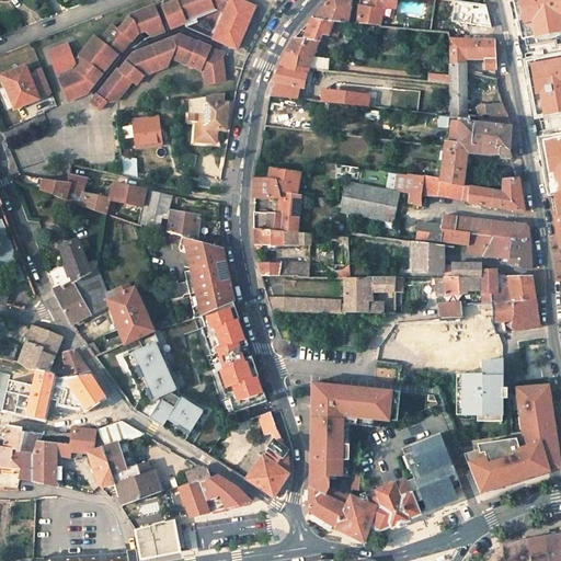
[(176,0),(163,6),(165,11),(172,29),(186,23),(187,22),(186,19),(214,8),(216,4),(227,9),(230,0),(176,0)]
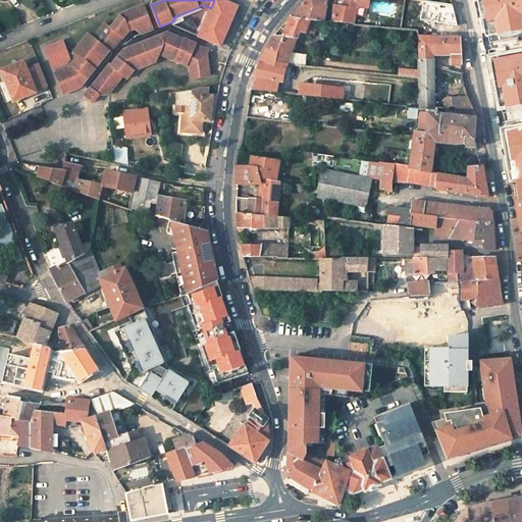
[(199,36),(209,40),(221,45),(239,6),(224,0),(214,0),(211,8),(209,11),(199,36)]
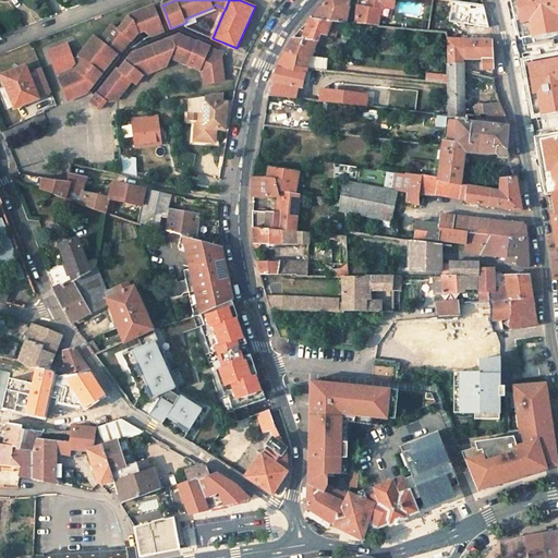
[(331,21),(347,23),(350,1),(347,0),(326,0),(313,17),(317,19),(326,20),(331,21)]
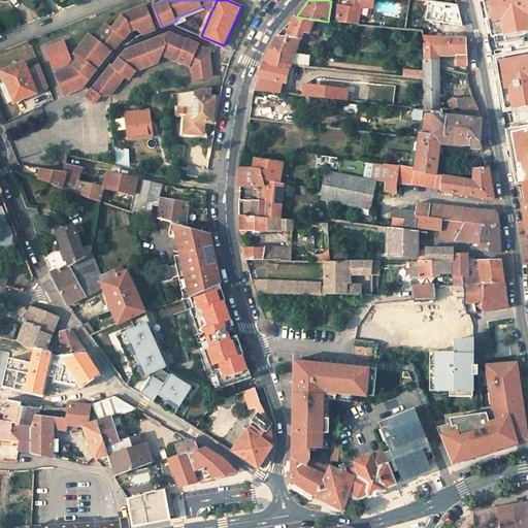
[(338,0),(338,5),(336,22),(358,23),(358,24),(359,13),(368,14),(369,6),(372,7),(372,0),(338,0)]
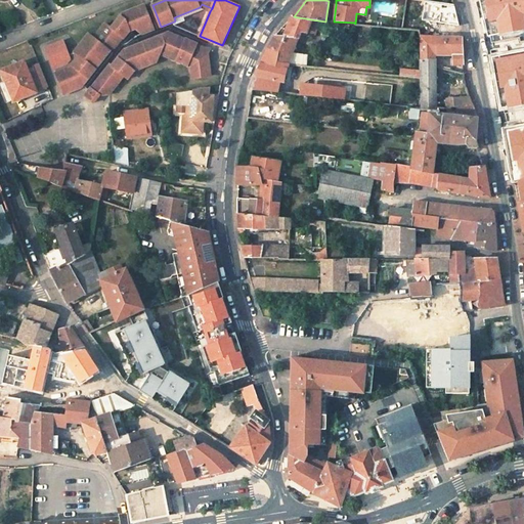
[(135,28),(142,34),(155,29),(148,12),(145,4),(123,13),(112,28),(115,30),(113,34),(102,26),(92,41),(86,37),(72,55),(67,57),(60,44),(43,51),(61,98),(79,91),(81,89),(87,81),(84,79),(91,71),(93,73),(108,53),(111,55),(130,31),(135,28)]
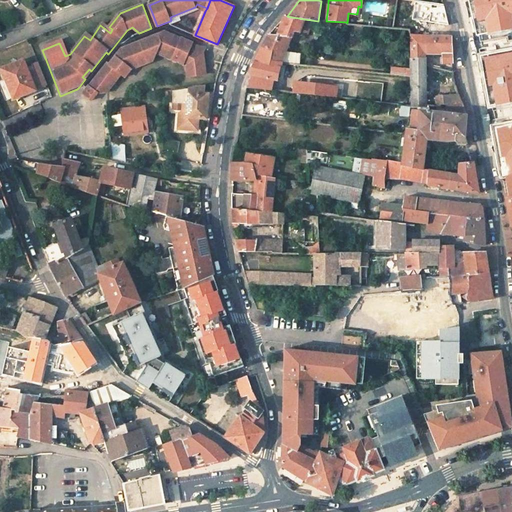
[(79,87),(85,91),(105,65),(107,67),(122,48),(148,37),(149,41),(153,39),(151,36),(166,30),(182,38),(181,40),(191,45),(193,42),(202,46),(205,39),(195,35),(171,24),(170,21),(157,26),(151,10),(145,12),(151,28),(139,33),(133,35),(127,30),(108,54),(106,52),(91,71),(89,69),(82,77),(85,79),(79,87)]
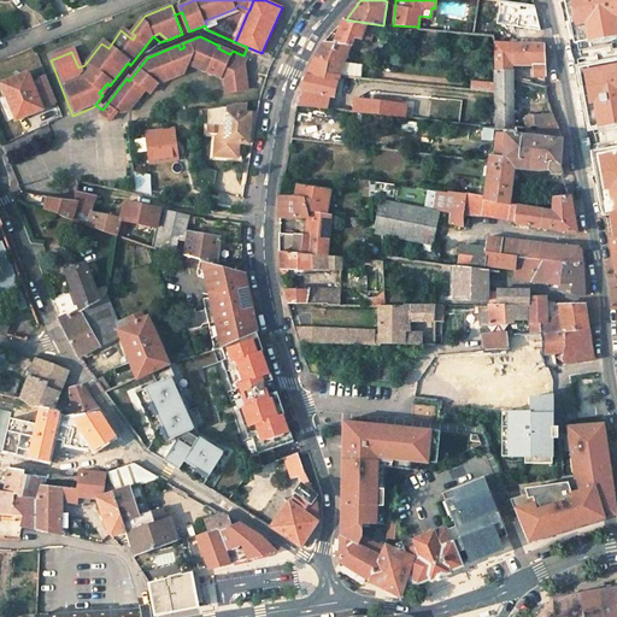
[(360,22),(351,21),(345,19),(342,21),(335,41),(351,43),(353,36),(360,37),(366,23),(360,22)]
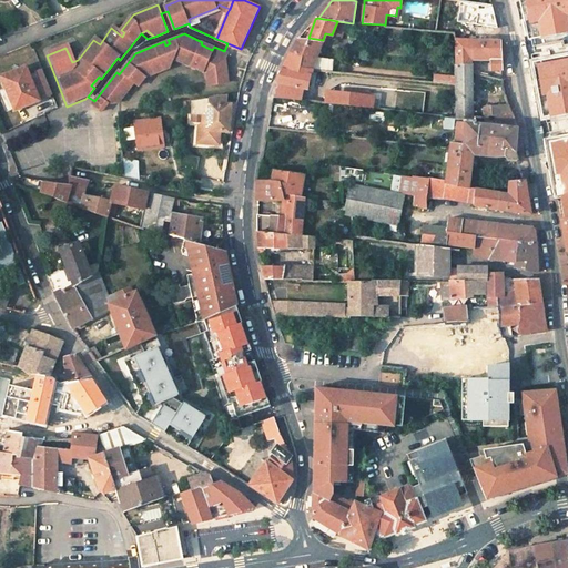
[(535,81),(560,77),(558,68),(557,62),(556,54),(554,47),(546,48),(544,32),(527,36),(530,51),(535,81)]
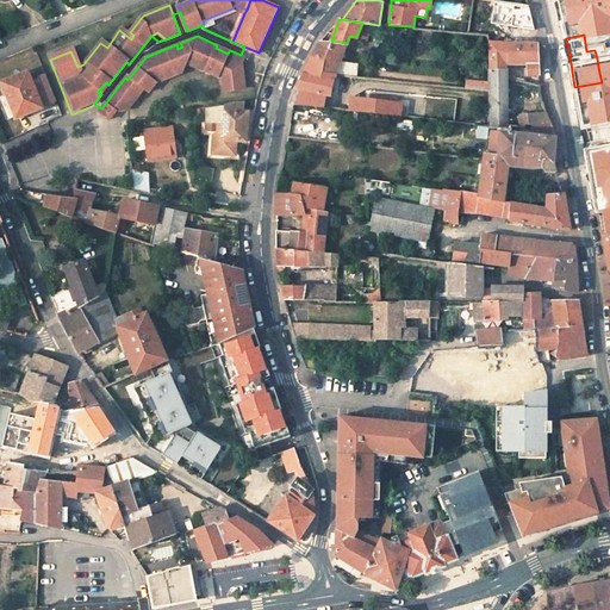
[(101,109),(97,114),(106,123),(113,113),(126,110),(144,89),(149,93),(153,88),(150,81),(155,80),(156,83),(182,73),(187,62),(206,70),(209,67),(212,68),(211,73),(223,78),(224,91),(246,88),(243,62),(246,57),(241,55),(230,50),(228,54),(216,48),(217,45),(198,36),(180,43),(182,47),(178,49),(176,44),(145,57),(128,80),(125,78),(101,109)]
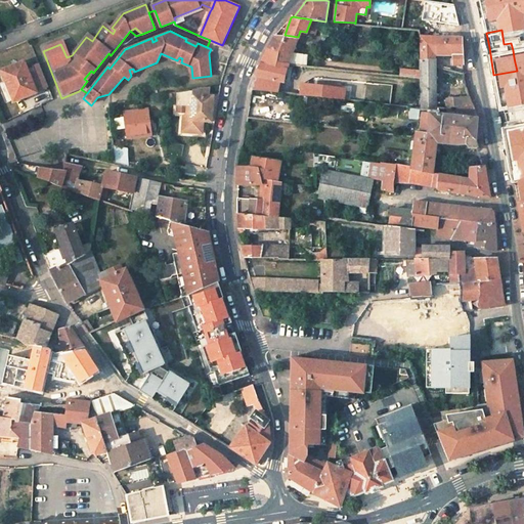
[(292,52),(298,37),(285,35),(275,34),(274,35),(268,48),(280,50),(276,62),(288,63),(292,52)]
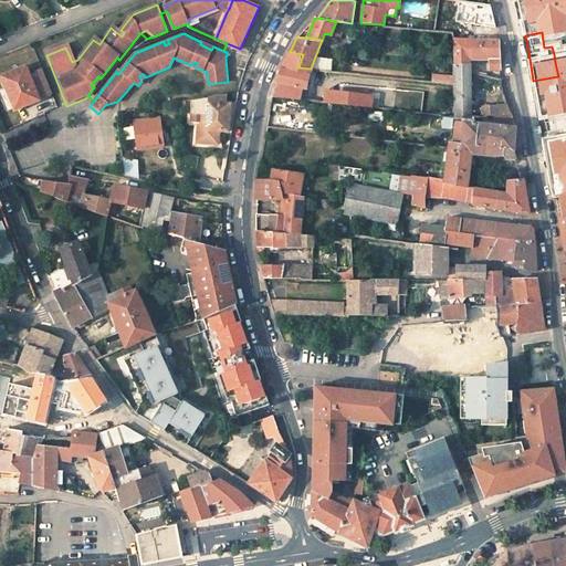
[(467,39),(454,39),(454,64),(471,63),(471,54),(465,54),(467,39)]
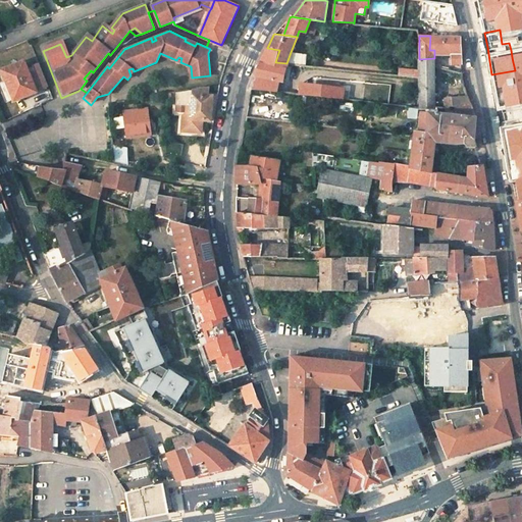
[(460,36),(430,36),(429,50),(434,50),(451,51),(451,64),(462,63),(460,36)]
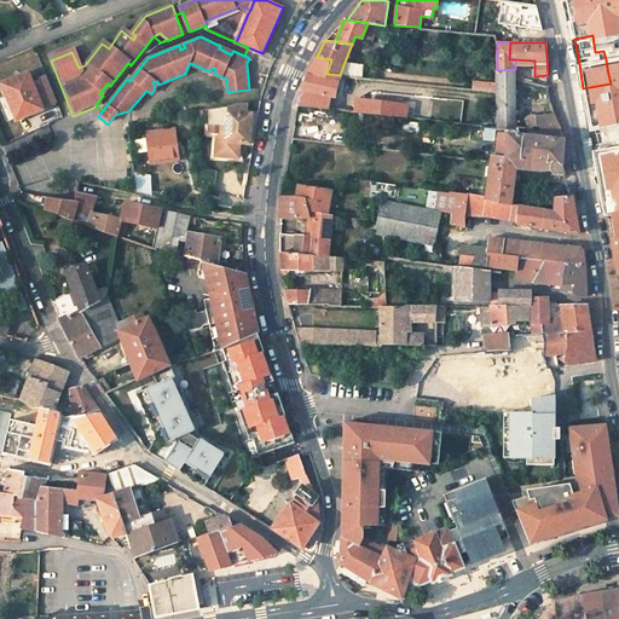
[(317,57),(305,81),(302,90),(331,97),(335,98),(340,75),(327,74),(331,59),(317,57)]
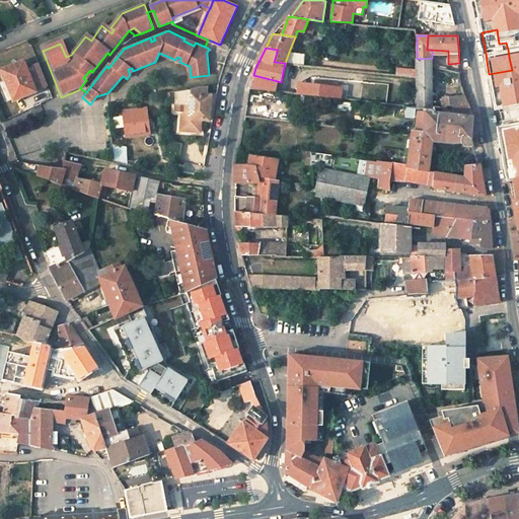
[(510,62),(517,61),(515,49),(508,50),(509,57),(510,62)]
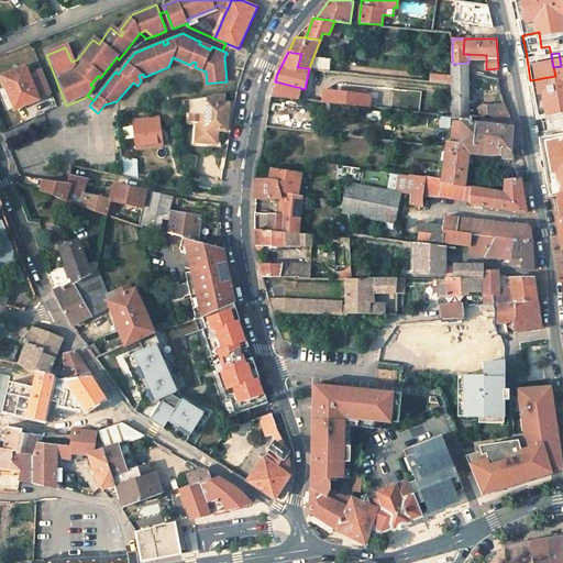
[(309,68),(329,70),(330,58),(313,56),(309,68)]
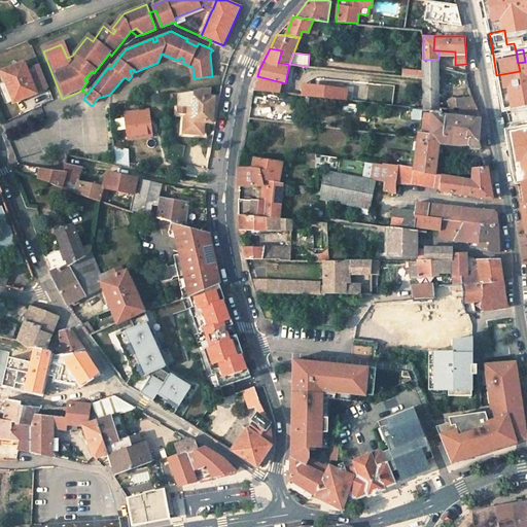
[(438,109),(438,67),(438,59),(423,60),(424,110),(438,111),(438,109)]
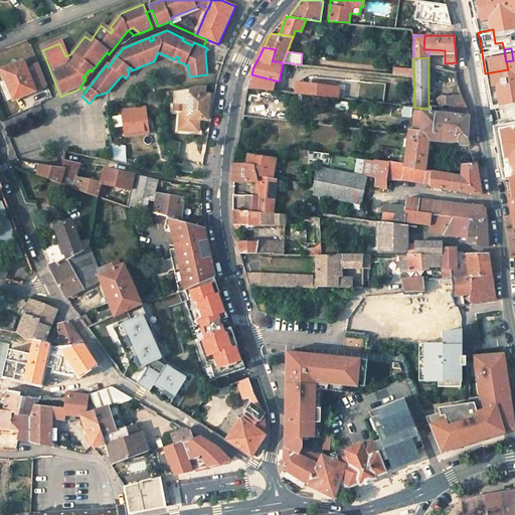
[(28,74),(23,61),(2,69),(6,80),(8,79),(15,98),(47,86),(38,63),(31,66),(34,72),(28,74)]
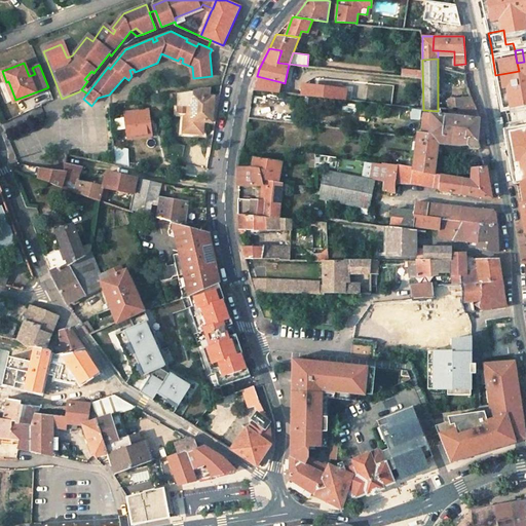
[(415,77),(416,71),(404,69),(403,76),(415,77)]
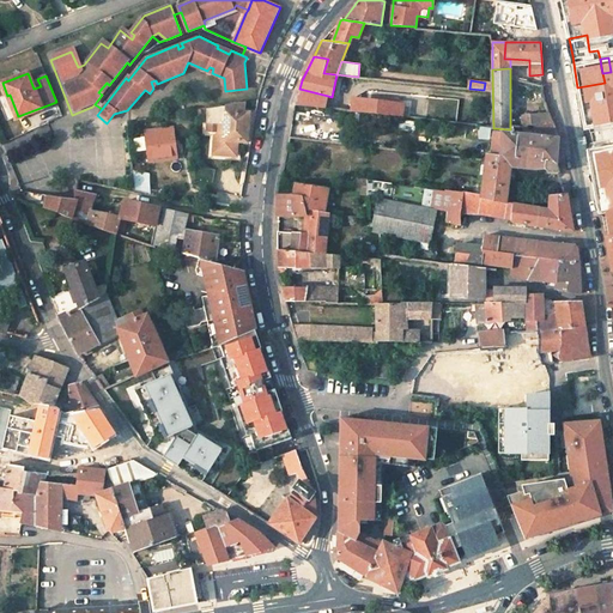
[(296,104),(326,107),(328,96),(299,89),(296,104)]
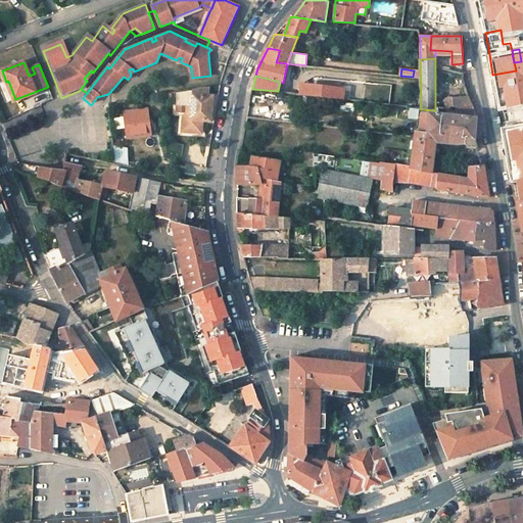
[(331,98),(332,88),(300,84),(299,94),(331,98)]
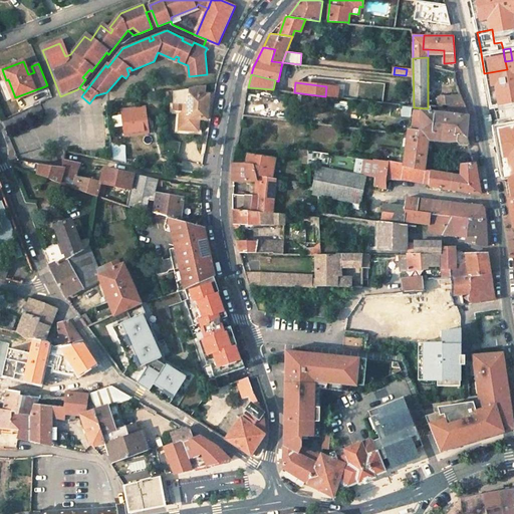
[(337,97),(337,96),(338,87),(326,86),(325,96),(337,97)]
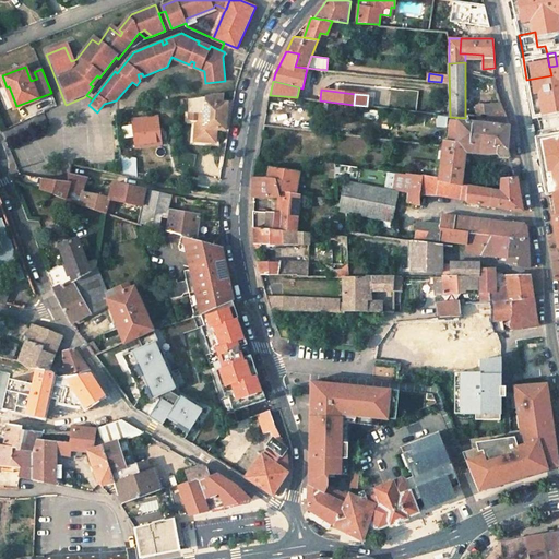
[(225,131),(227,103),(224,103),(205,102),(205,98),(206,96),(188,99),(188,113),(199,114),(198,125),(195,125),(193,141),(214,143),(215,130),(225,131)]
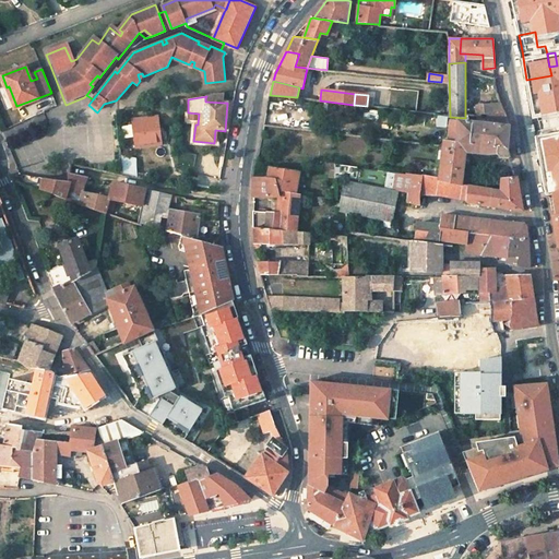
[(548,110),(557,109),(558,121),(558,120),(558,97),(546,100),(548,110)]
